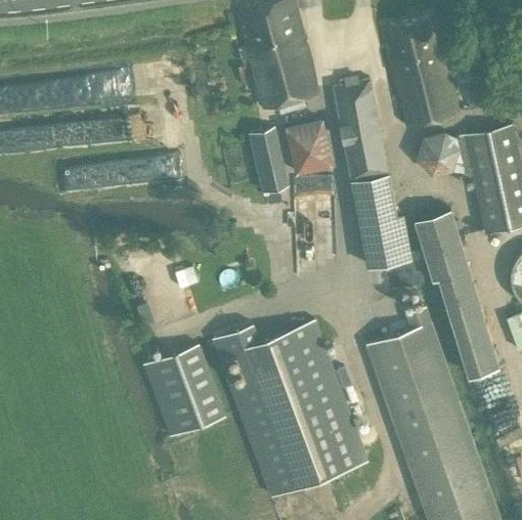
[(295,0),(279,0),(238,10),(264,110),(319,95),(295,0)]
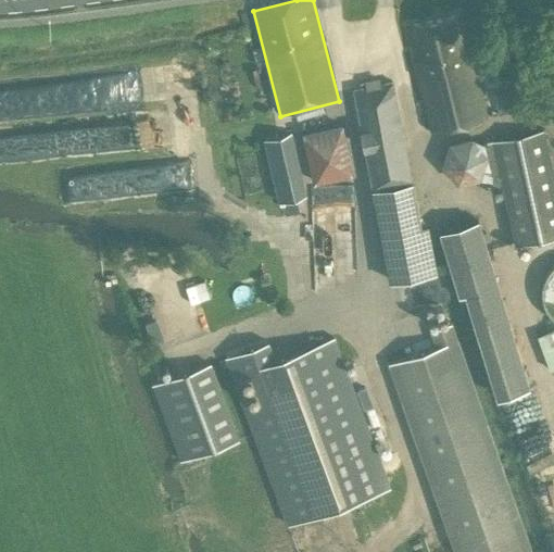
[(475,66),(463,19),(410,30),(433,133),(488,122),(478,84),(498,79),(493,62),(475,66)]
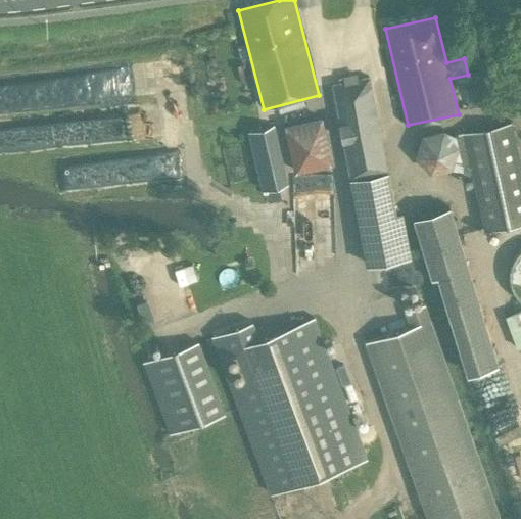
[(352,180),(375,176),(388,173),(371,81),(335,88),(352,180)]
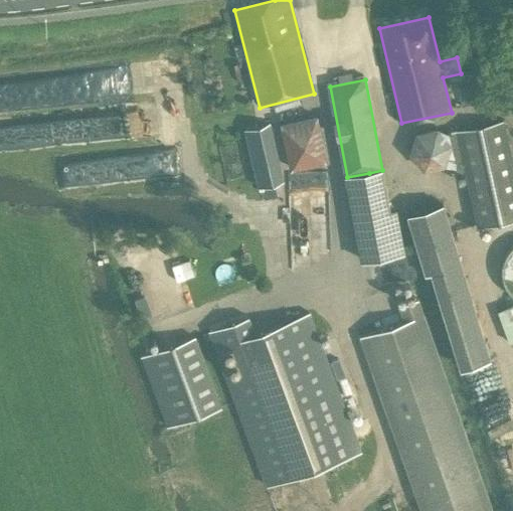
[(464,110),(472,108),(493,103),(489,86),(460,92),(464,110)]
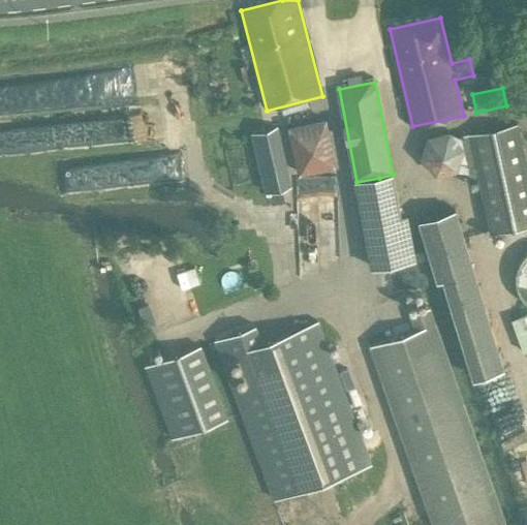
[(329,121),(288,130),(300,178),(339,170),(329,121)]
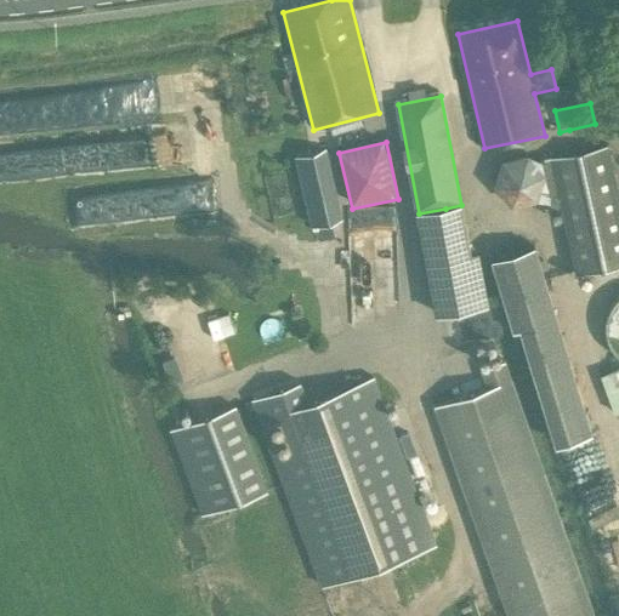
[(543,164),(543,165),(531,159),(504,165),(495,189),(514,211),(540,205),(546,183),(554,211),(563,209),(578,275),(618,266),(618,189),(609,149),(543,164)]
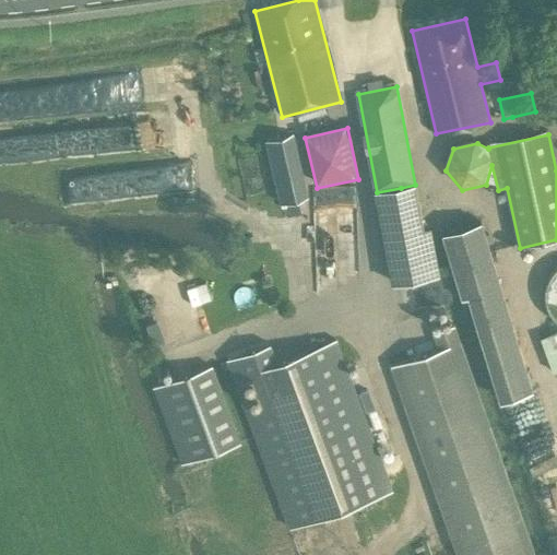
[(283,207),(310,200),(295,138),(268,144),(283,207)]
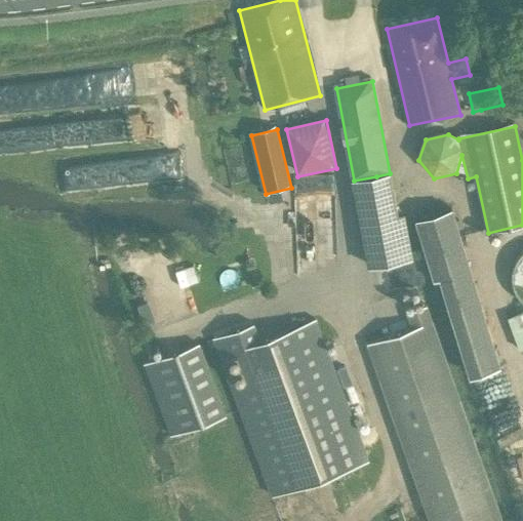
[(391,176),(355,184),(371,268),(414,259),(405,216),(399,217),(391,176)]
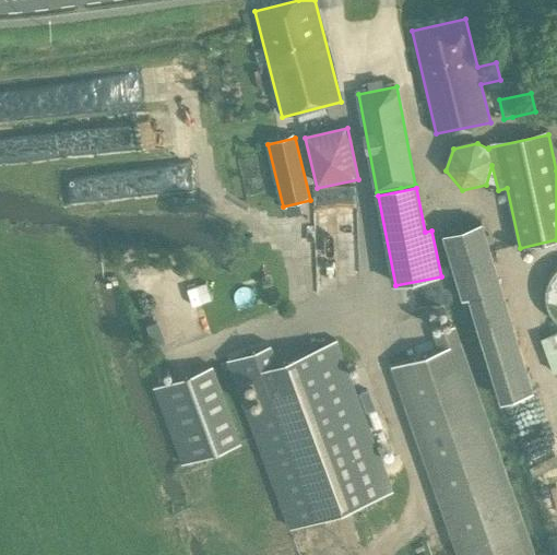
[(483,225),(445,237),(457,275),(495,264),(483,225)]
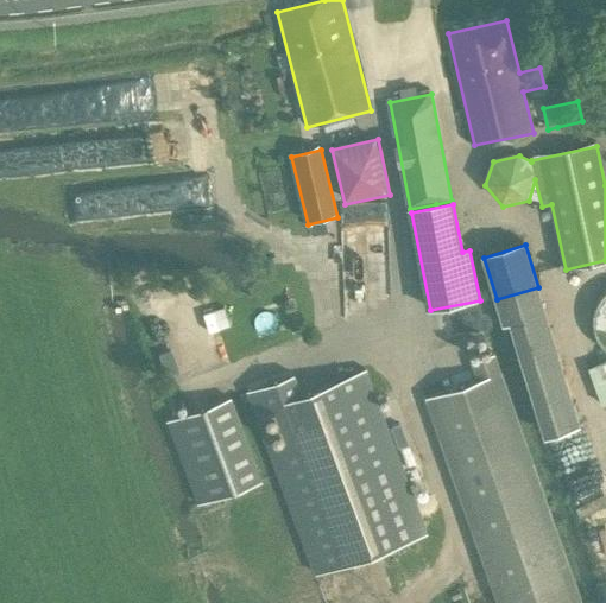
[(605,283),(600,285),(595,290),(593,294),(591,302),(589,308),(589,313),(592,319),(594,325),(598,329),(601,334),(605,335),(605,283)]
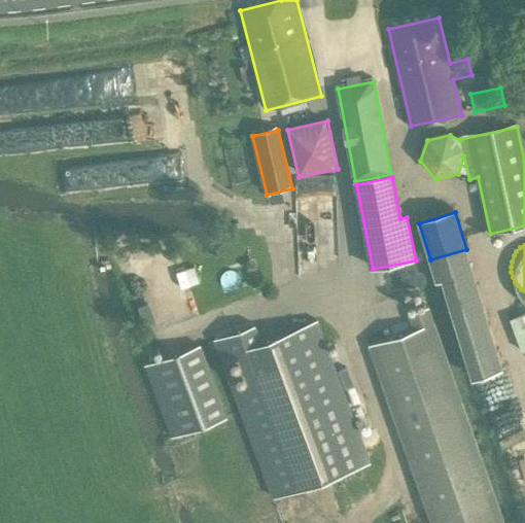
[(414,332),(370,348),(422,498),(431,522),(504,522),(430,310),(409,317),(413,327),(414,332)]
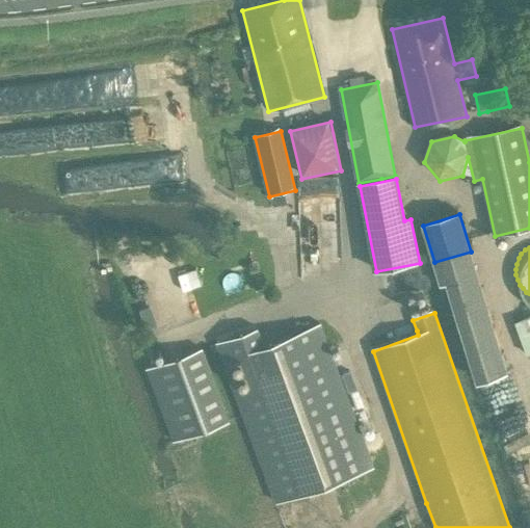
[(529,320),(515,326),(529,359),(529,320)]
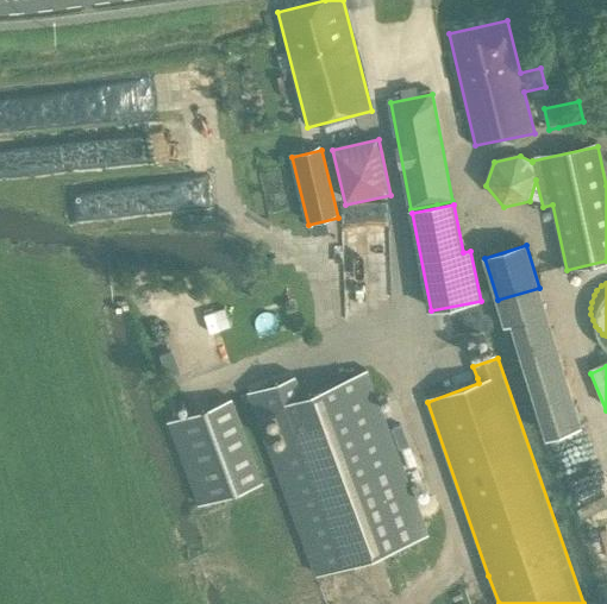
[(296,378),(250,396),(319,579),(430,538),(368,373),(304,397),(296,378)]
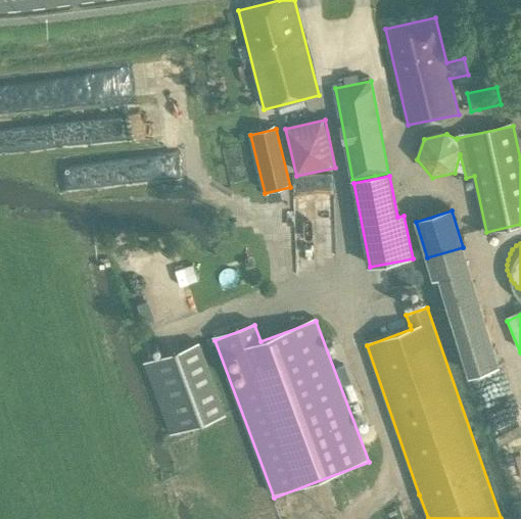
[(470,339),(481,375),(500,370),(489,334),(470,339)]
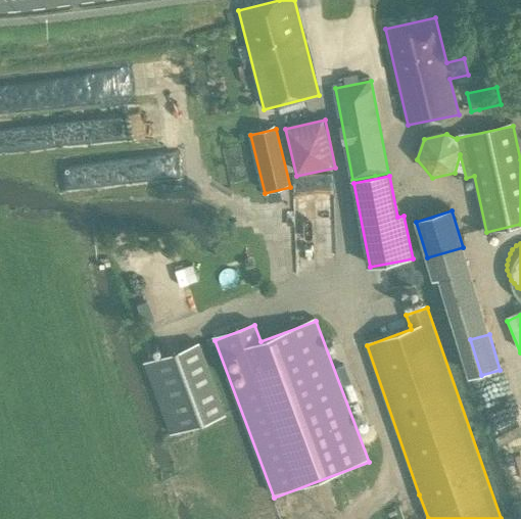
[(155,363),(182,434),(227,418),(200,346),(155,363)]
